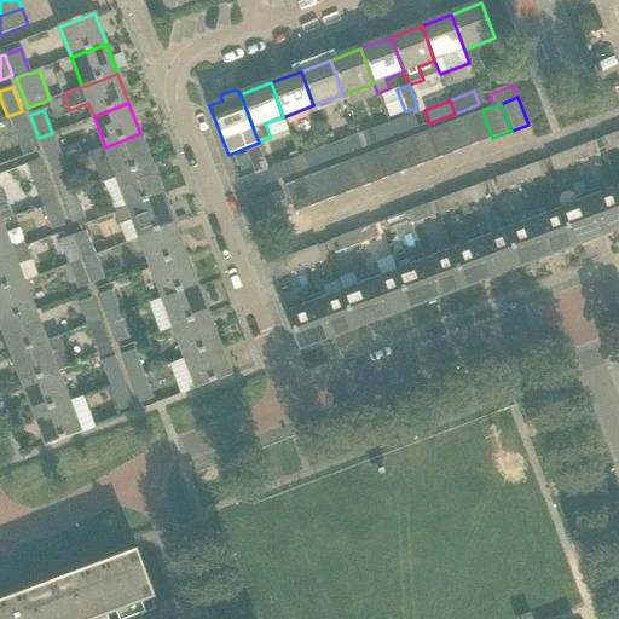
[(22,111),(7,116),(17,139),(32,133),(22,111)]
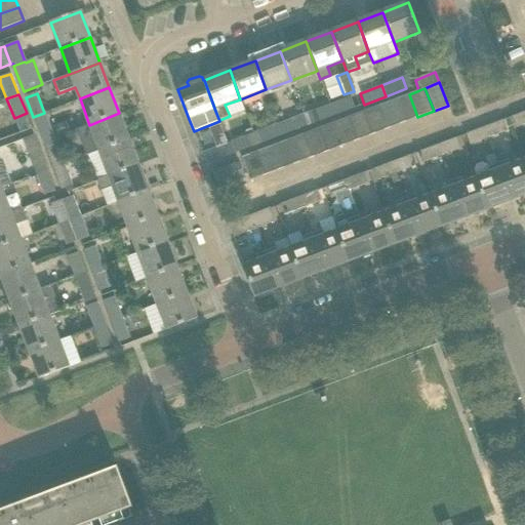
[(403,122),(417,117),(409,94),(394,101),(403,122)]
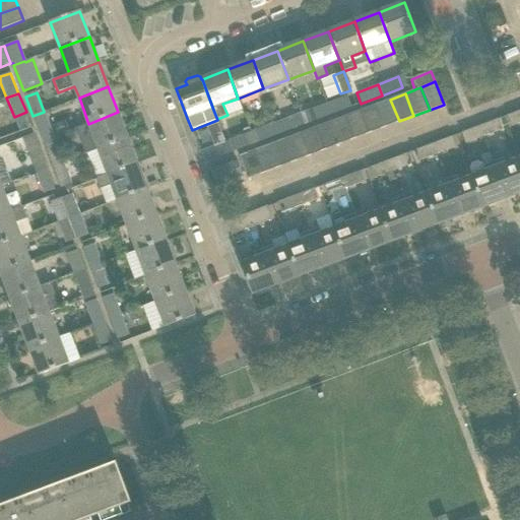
[(331,116),(351,109),(346,96),(327,104),(331,116)]
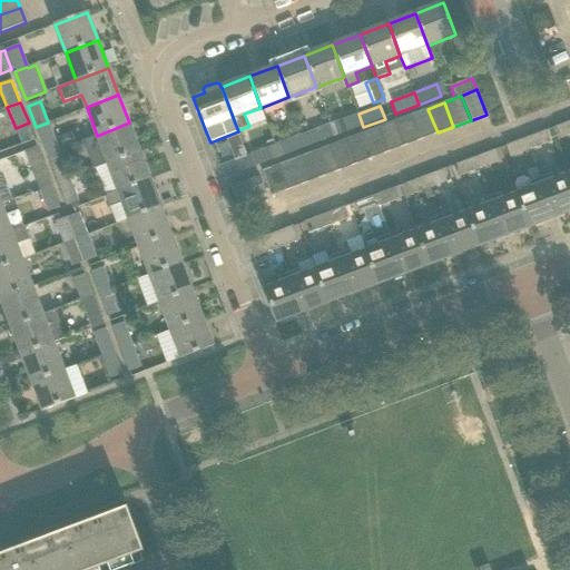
[(420,139),(438,133),(428,109),(411,115),(420,139)]
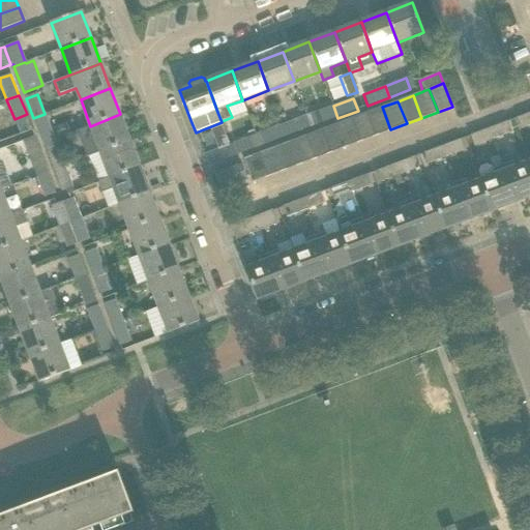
[(312,127),(337,118),(333,106),(307,115),(312,127)]
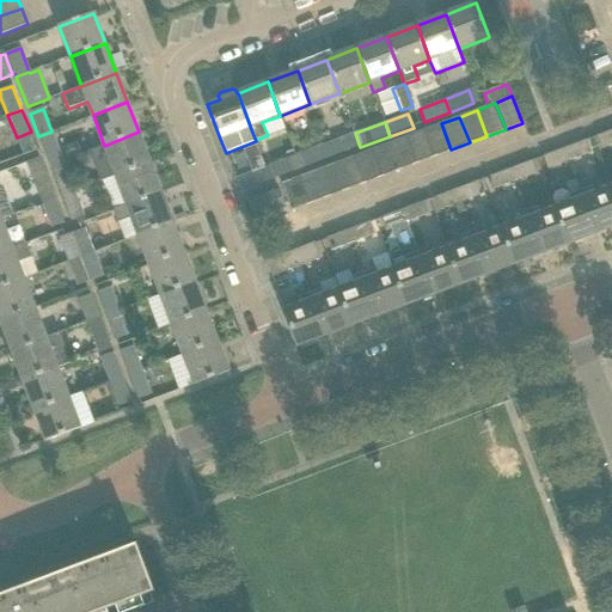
[(434,157),(451,150),(441,123),(424,130),(434,157)]
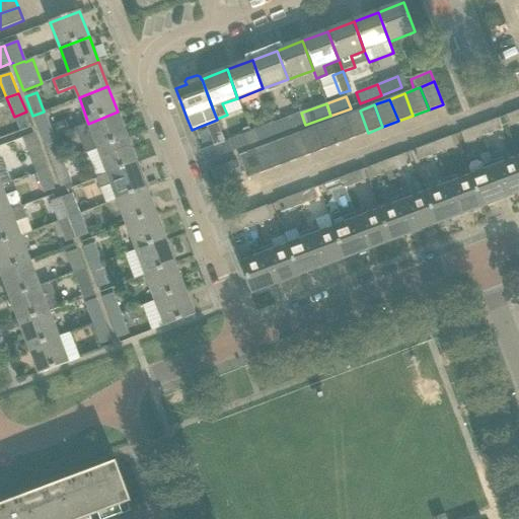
[(510,126),(518,122),(518,109),(506,116),(510,126)]
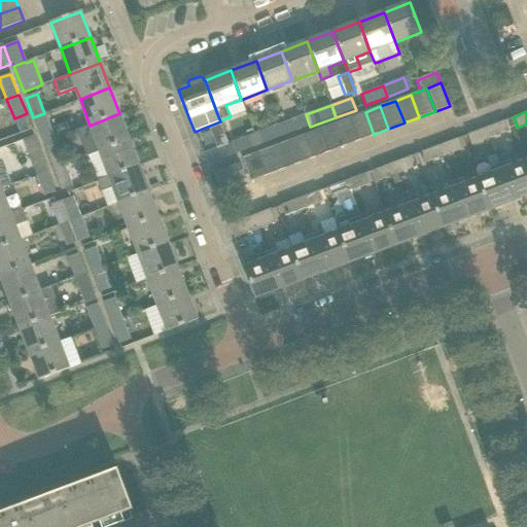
[(358,141),(374,135),(365,112),(349,117),(358,141)]
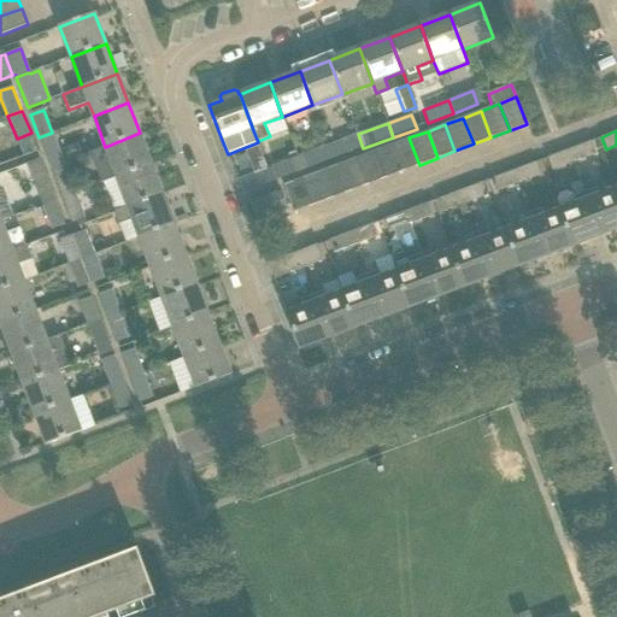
[(51,168),(64,163),(52,133),(39,137),(51,168)]
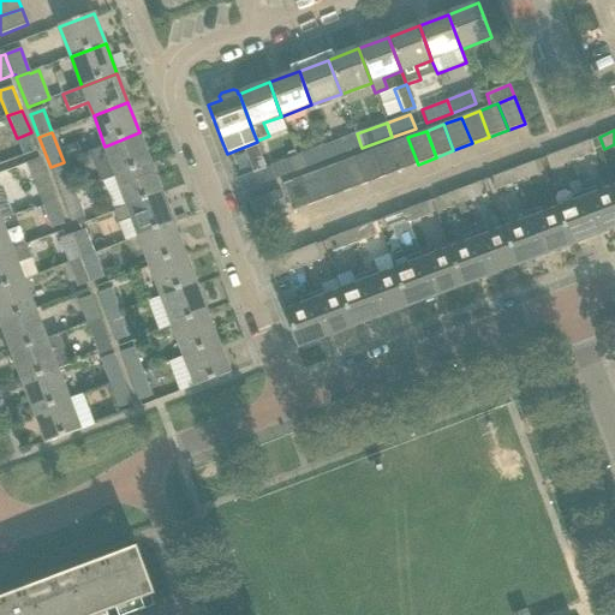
[(109,160),(95,166),(101,183),(117,177),(150,162),(139,132),(105,147),(109,160)]
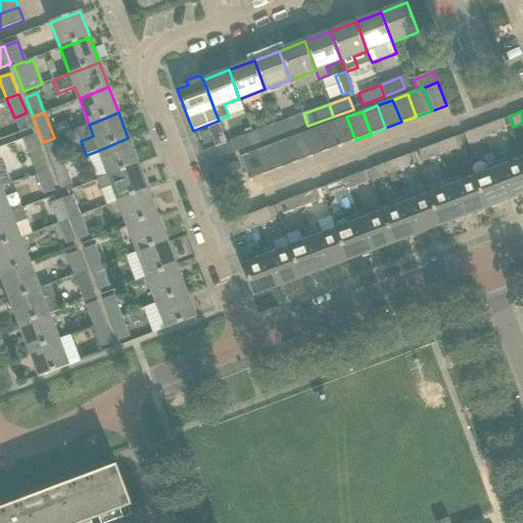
[(282,135),(307,126),(303,113),(278,123),(282,135)]
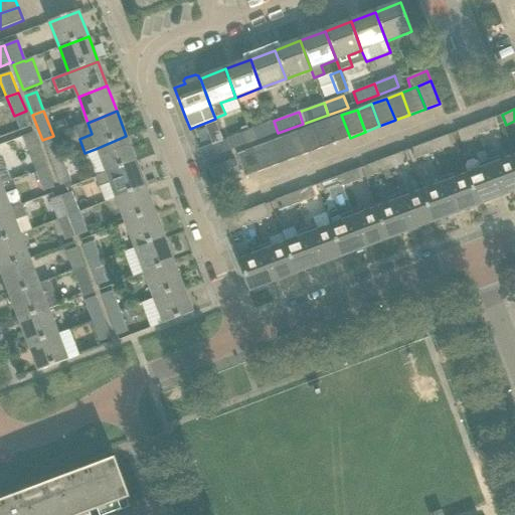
[(335,143),(350,138),(341,115),(327,121),(335,143)]
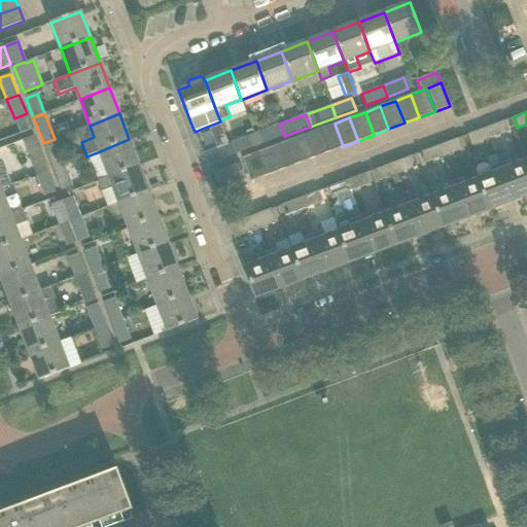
[(508,132),(504,121),(504,120),(486,128),(490,138),(508,132)]
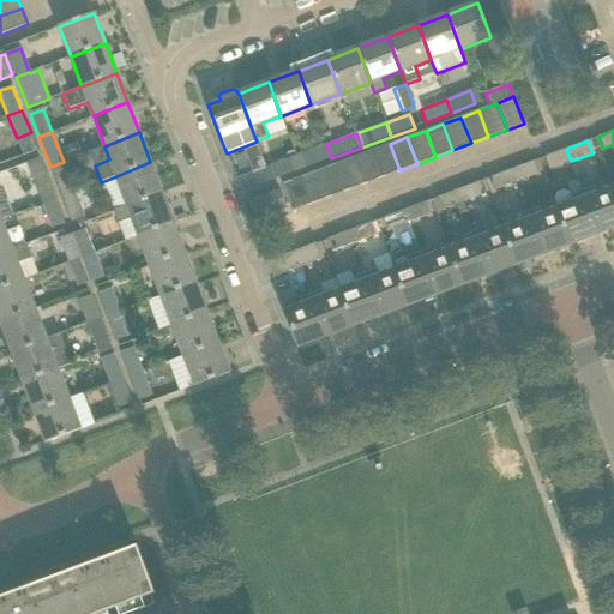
[(307,168),(331,158),(326,144),(301,154),(307,168)]
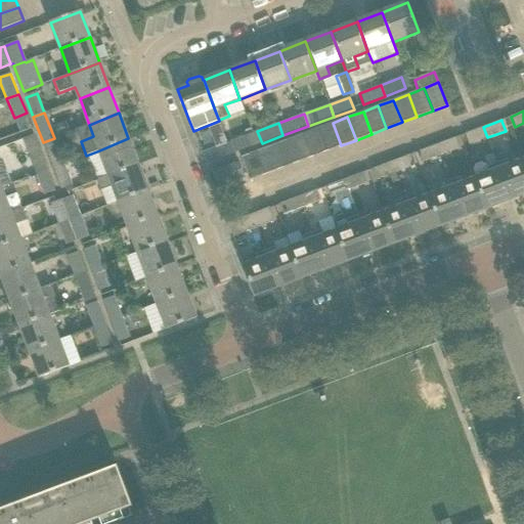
[(326,150),(341,145),(333,123),(317,128),(326,150)]
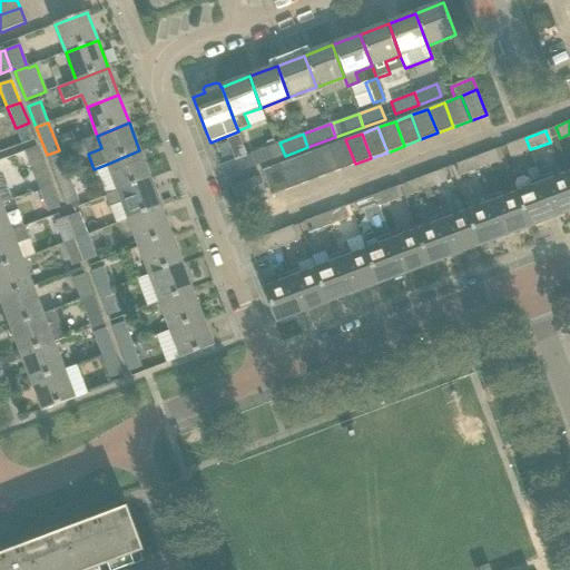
[(510,157),(530,149),(526,138),(505,146),(510,157)]
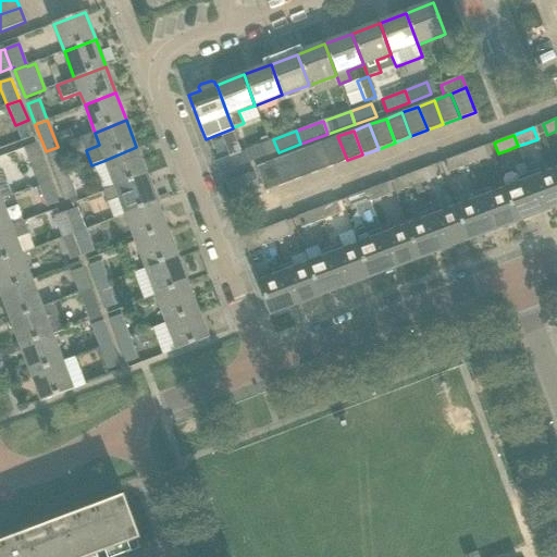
[(330,166),(347,160),(337,136),(321,143),(330,166)]
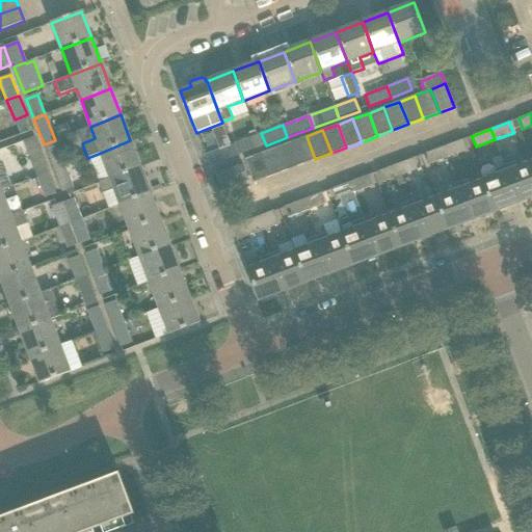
[(34,136),(22,140),(36,178),(48,174),(34,136)]
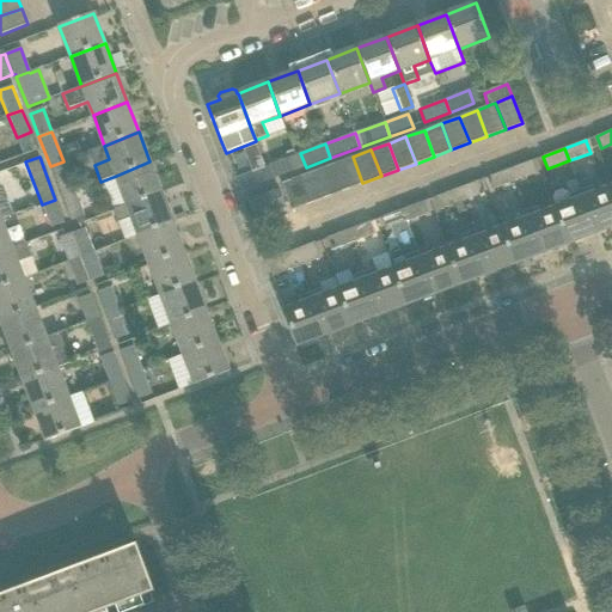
[(344,190),(362,183),(353,157),(335,164),(344,190)]
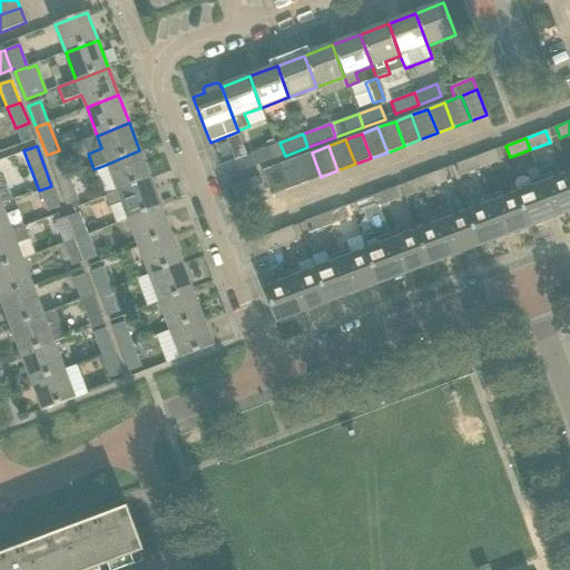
[(248,156),(246,156),(243,147),(231,151),(234,160),(219,167),(224,178),(252,167),(248,156)]
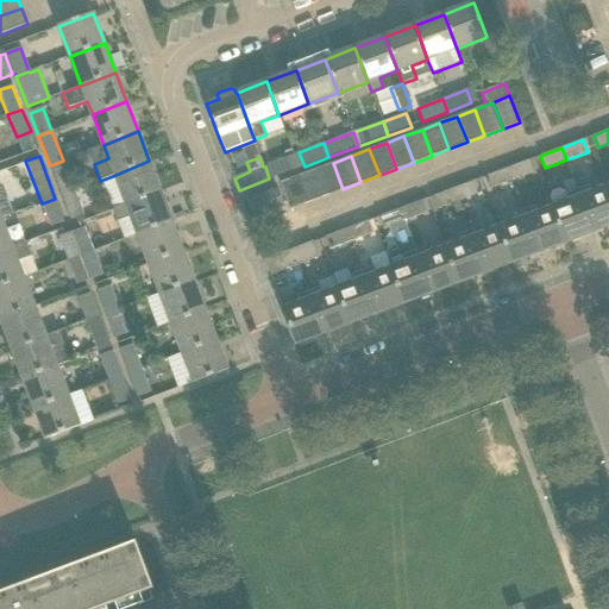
[(269,179),(293,170),(288,158),(265,167),(269,179)]
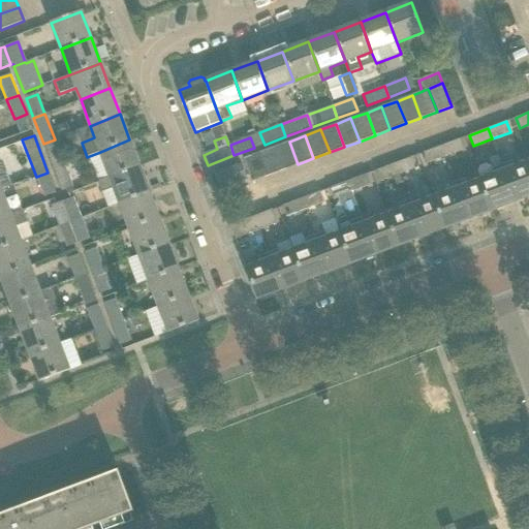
[(460,138),(441,146),(445,157),(464,150),(460,139),(460,138)]
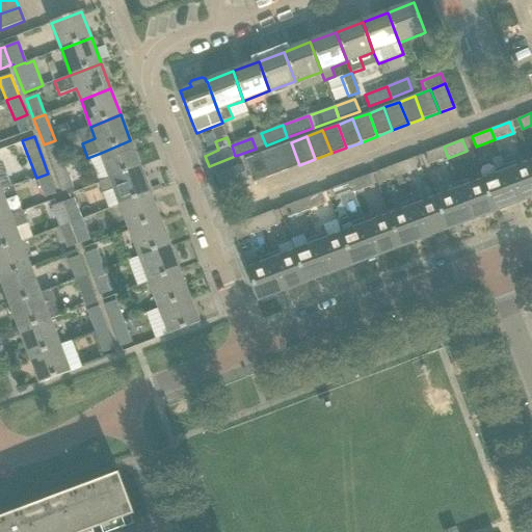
[(53,171),(65,166),(55,140),(44,144),(53,171)]
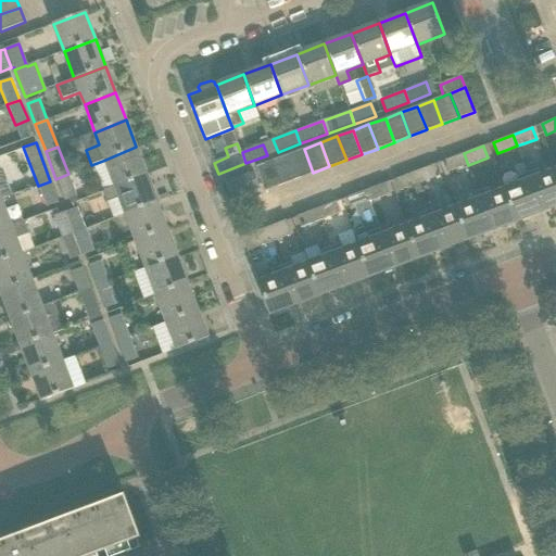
[(115,187),(147,174),(136,147),(105,160),(115,187)]
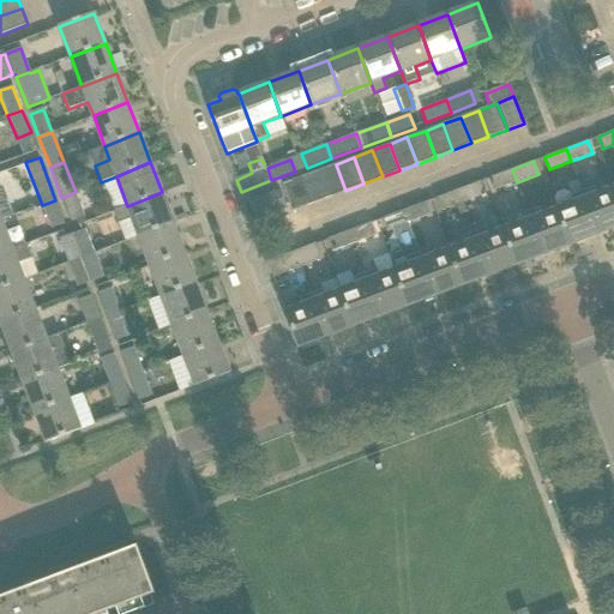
[(329,198),(345,191),(336,164),(318,170),(329,198)]
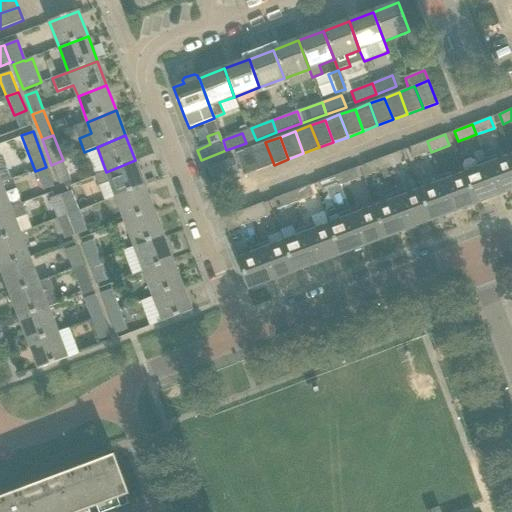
[(413,158),(431,152),(427,141),(409,148),(413,158)]
